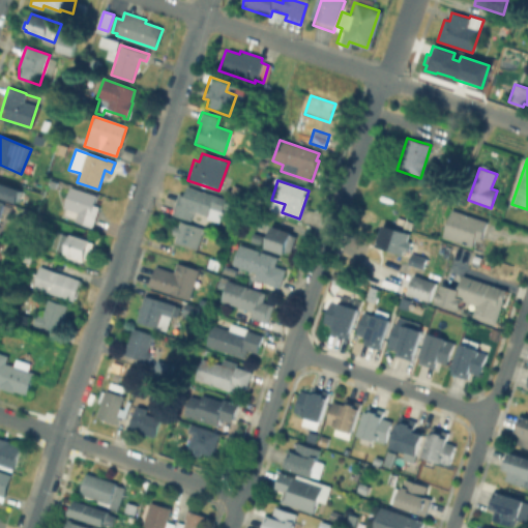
[(0,182),(25,191),(22,201),(0,194),(0,182)]
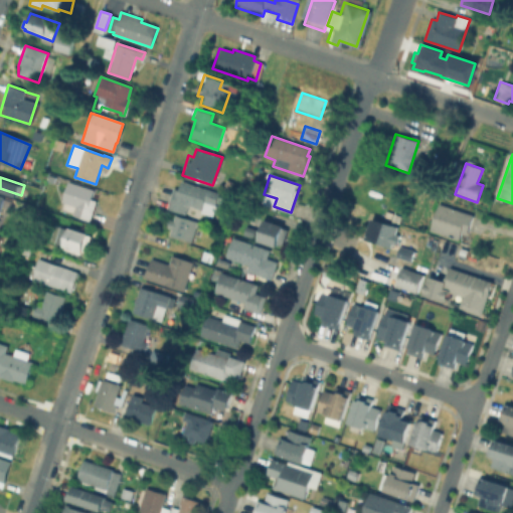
[(233,182),(230,193),(222,190),(226,179),(233,182)]
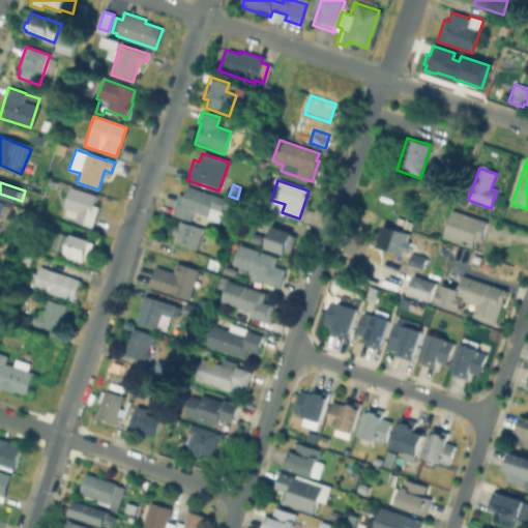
[(208,194),(225,199),(216,224),(206,216),(193,212),(189,222),(171,215),(178,194),(183,196),(186,185),(208,194)]
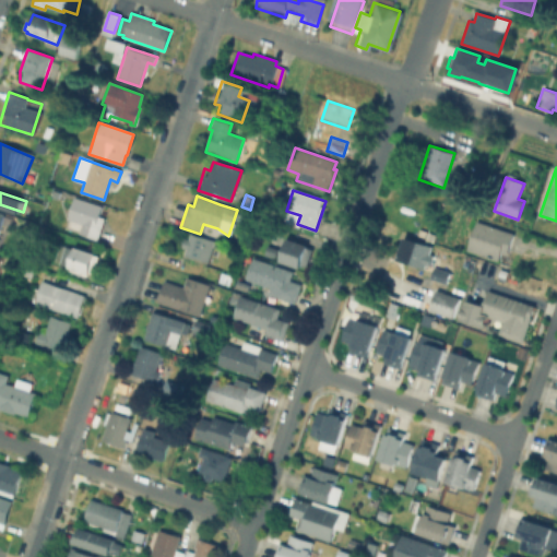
[(105,218),(97,240),(79,234),(78,236),(74,235),(74,233),(70,232),(70,233),(63,230),(74,198),(103,206),(99,216),(105,218)]
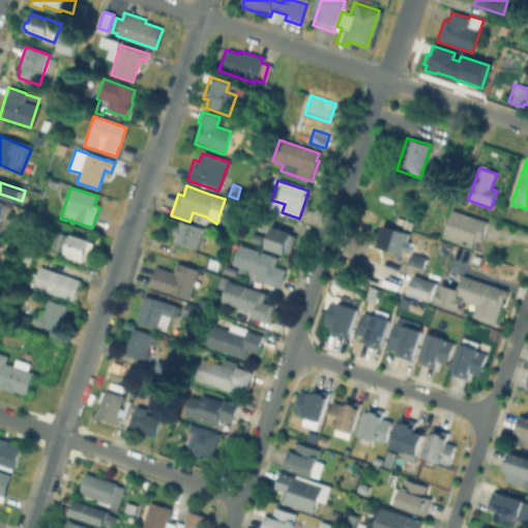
[(487,222),(479,243),(474,241),(471,248),(442,238),(451,210),(487,222)]
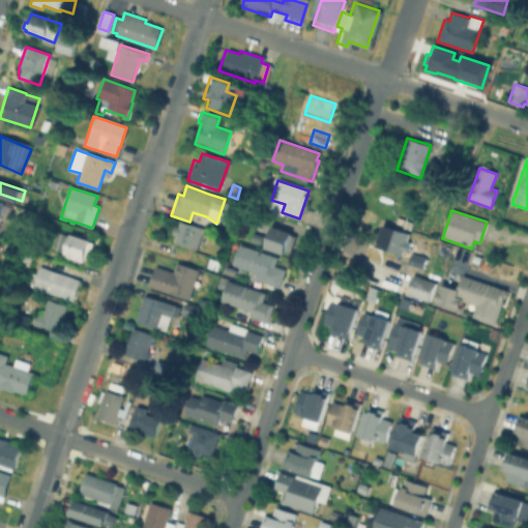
[(180,222),(203,229),(196,250),(172,241),(174,237),(171,236),(174,226),(178,227),(180,222)]
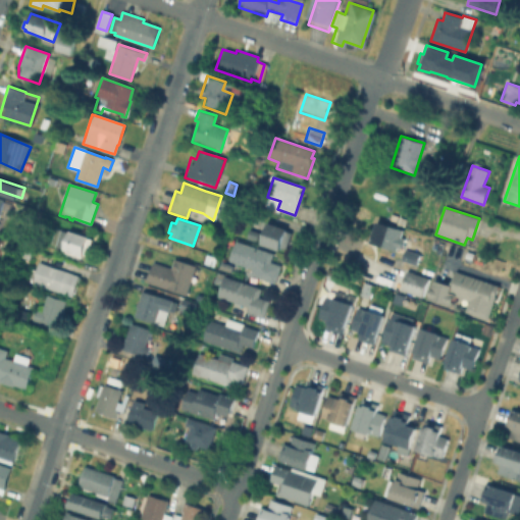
[(403,230),(396,254),(370,245),(377,221),(403,230)]
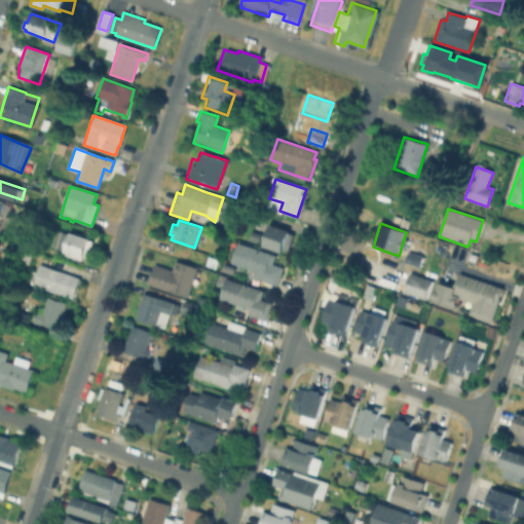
[(264,246),(270,224),(293,231),(287,253),(264,246)]
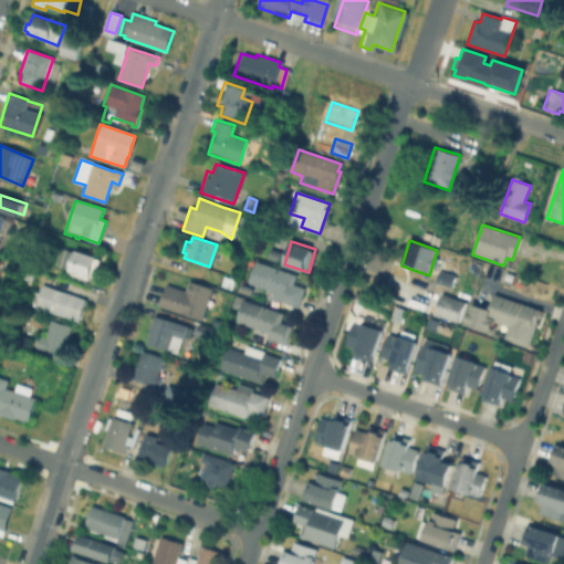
[(62,271),(68,250),(101,259),(95,279),(62,271)]
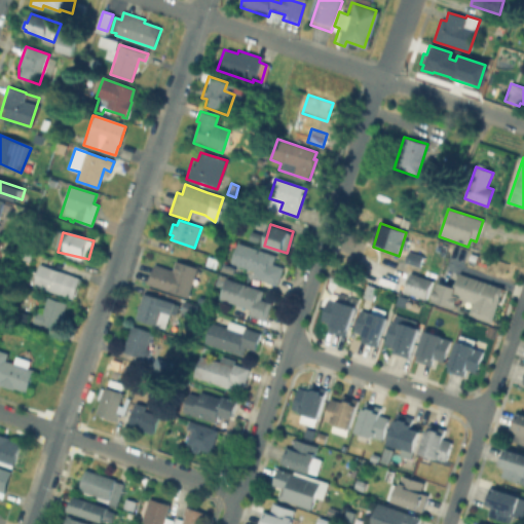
[(249,241),(252,232),(261,236),(257,246),(249,241)]
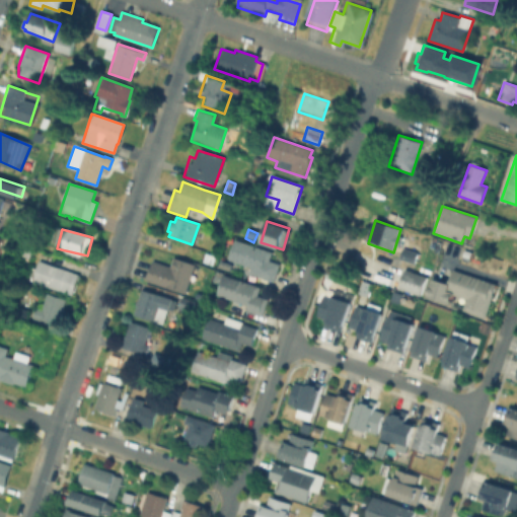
[(234,242),(271,254),(269,261),(282,265),(276,283),(249,274),(250,269),(228,262),(234,242)]
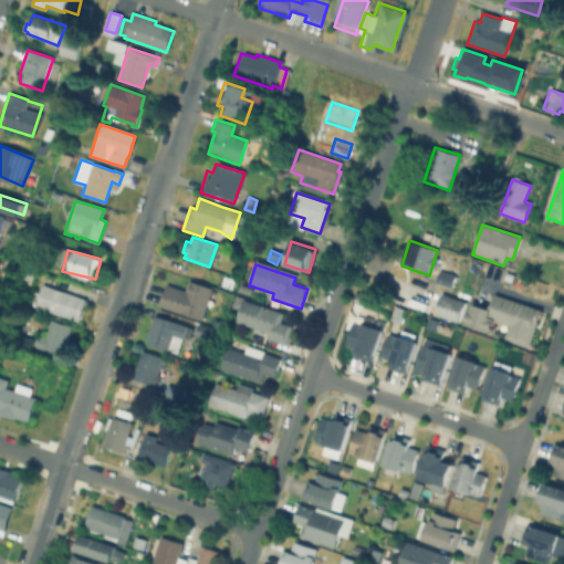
[(456,278),(452,289),(435,283),(438,271),(456,278)]
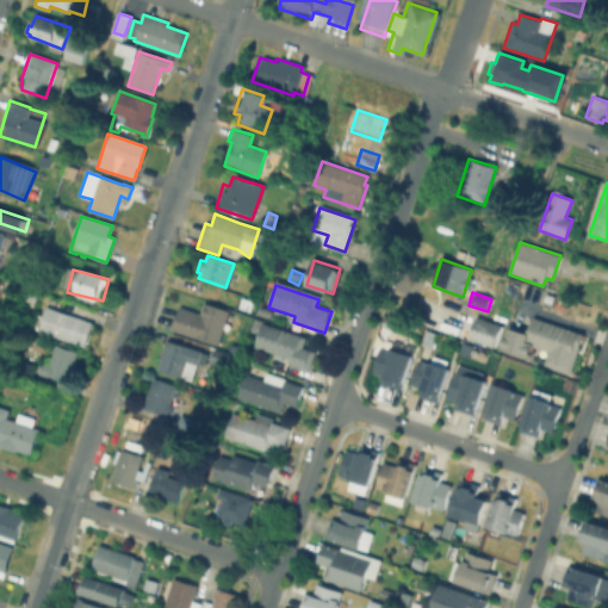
[(250,303),(248,311),(240,308),(242,301),(250,303)]
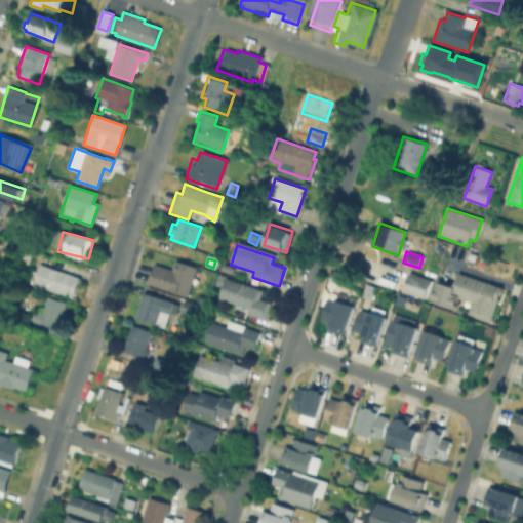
[(149,283),(156,265),(173,271),(176,263),(196,270),(185,297),(149,283)]
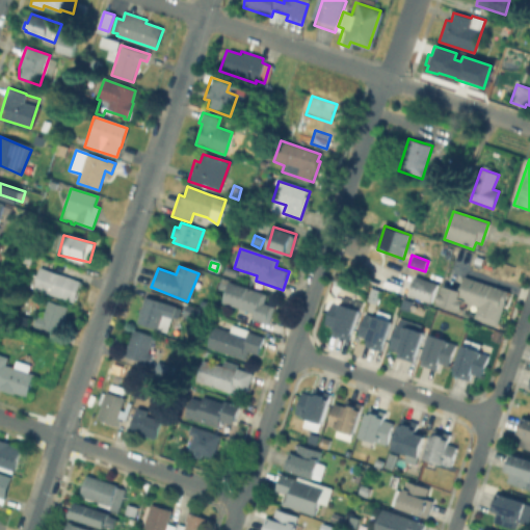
[(29,288),(36,267),(80,284),(73,303),(29,288)]
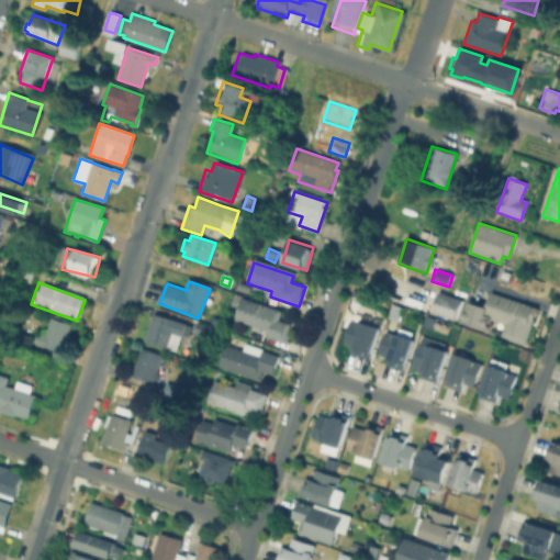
[(424,289),(463,301),(457,321),(418,309),(424,289)]
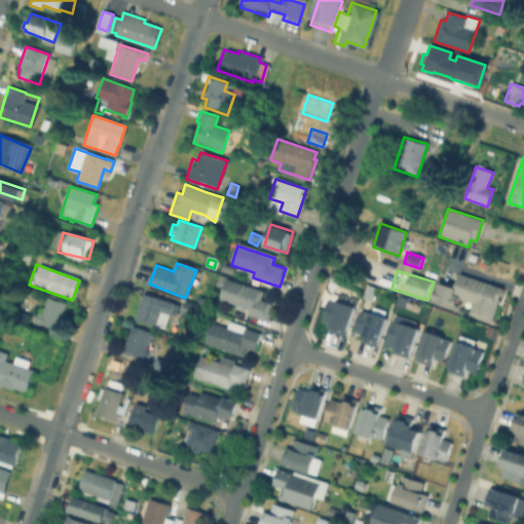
[(440,283),(456,288),(460,274),(504,289),(493,324),(471,315),(475,304),(461,300),(458,310),(434,302),(440,283)]
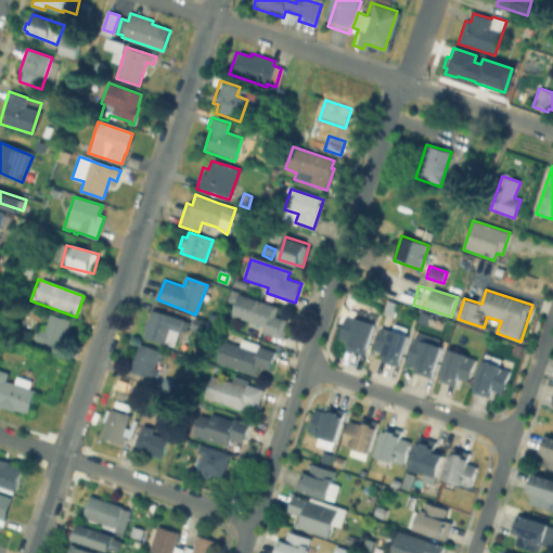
[(239,296),(275,309),(273,316),(287,321),(281,339),(265,334),(266,329),(232,316),(239,296)]
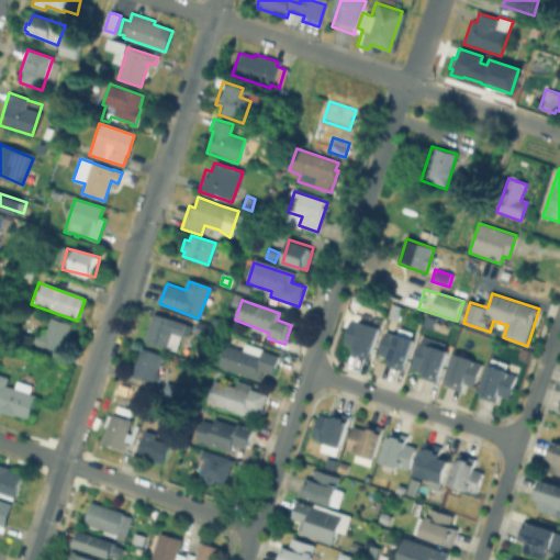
[(176,321),(171,333),(180,336),(176,353),(144,342),(147,332),(146,332),(147,326),(149,326),(153,314),(176,321)]
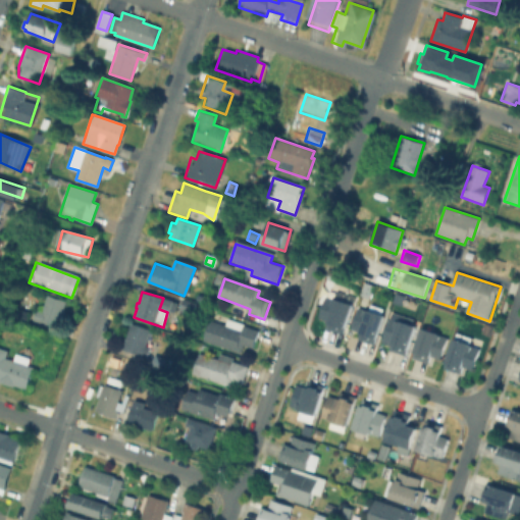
[(65,302),(60,317),(62,317),(58,327),(39,321),(38,322),(32,320),(36,310),(41,311),(46,296),(65,302)]
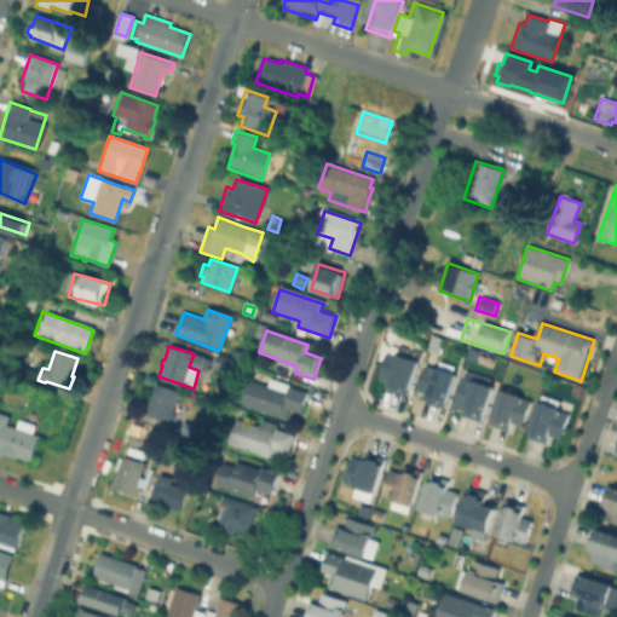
[(379,380),(387,352),(419,363),(407,398),(386,392),(390,384),(379,380)]
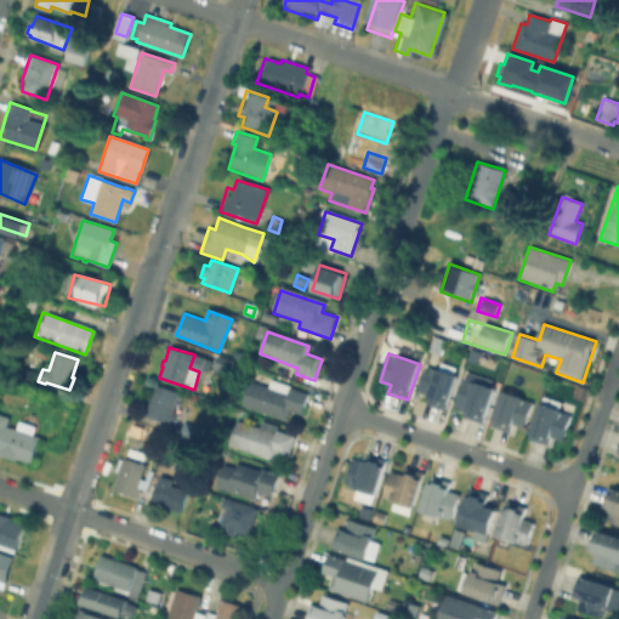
[(233,362),(230,374),(213,369),(217,356),(233,362)]
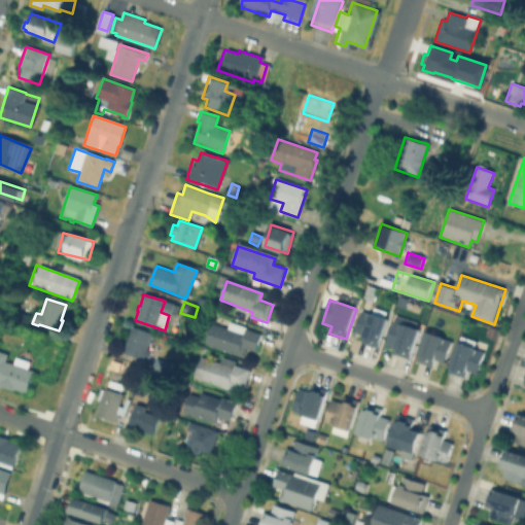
[(362,312),(388,320),(379,351),(360,346),(363,338),(355,335),(362,312)]
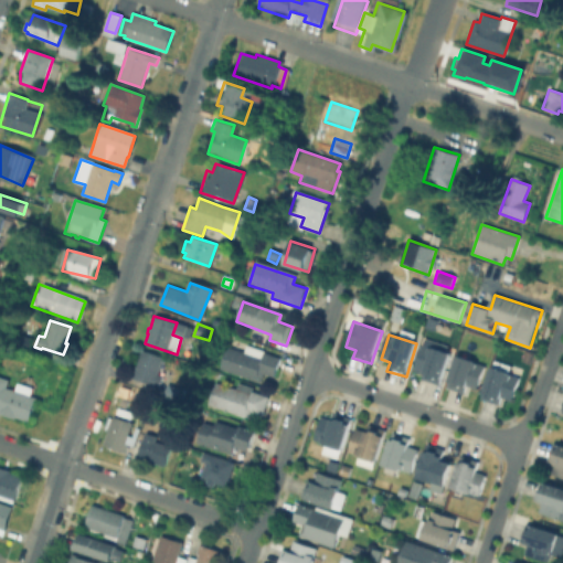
[(422,346),(452,354),(442,388),(422,382),(424,373),(415,371),(422,346)]
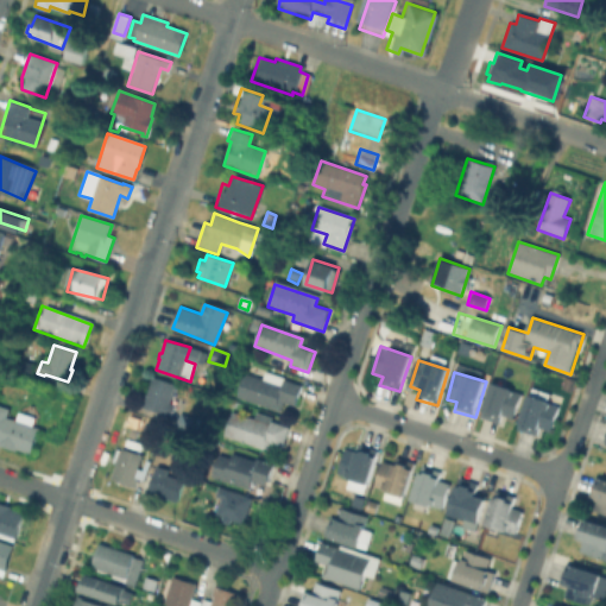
[(233,396),(240,376),(277,389),(281,380),(298,387),(291,406),(278,402),(275,411),(233,396)]
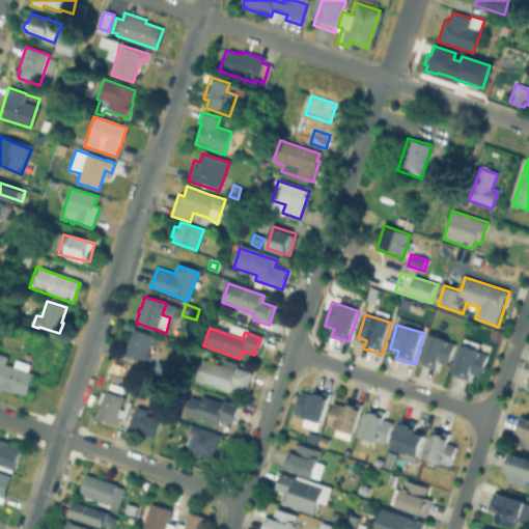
[(152,336),(147,352),(151,354),(148,365),(136,361),(136,360),(122,355),(126,344),(128,344),(133,330),(152,336)]
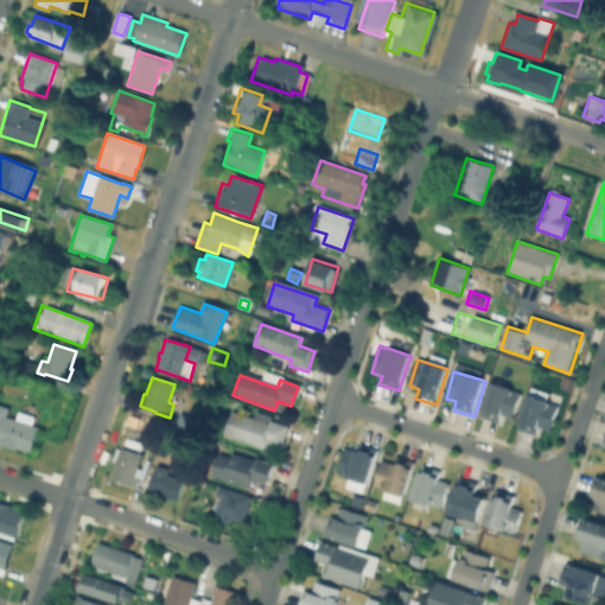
[(565,379),(575,382),(571,394),(561,390),(565,379)]
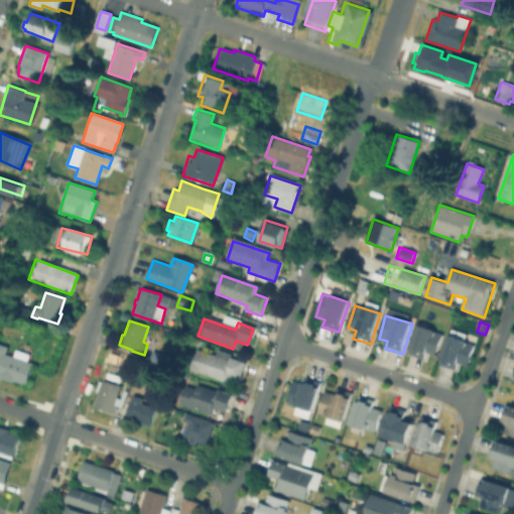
[(418,327),(443,335),(436,357),(427,354),(424,362),(408,356),(418,327)]
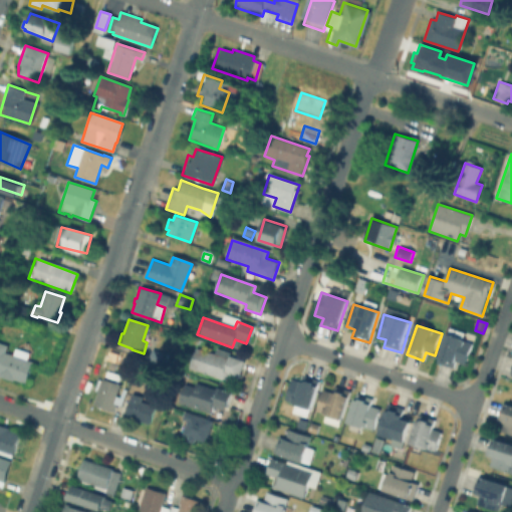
[(448,335),(464,341),(466,335),(475,338),(465,365),(457,363),(455,370),(438,364),(448,335)]
